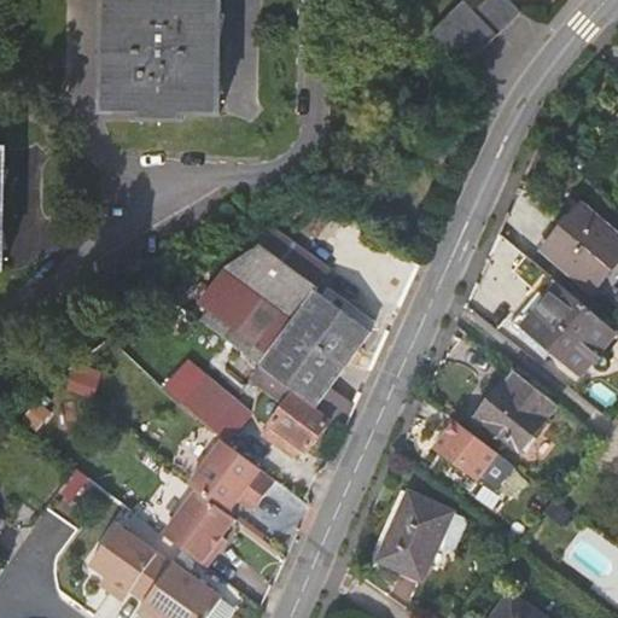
[(101,0),(98,105),(140,108),(140,114),(180,116),(180,109),(217,111),(220,0),(101,0)]
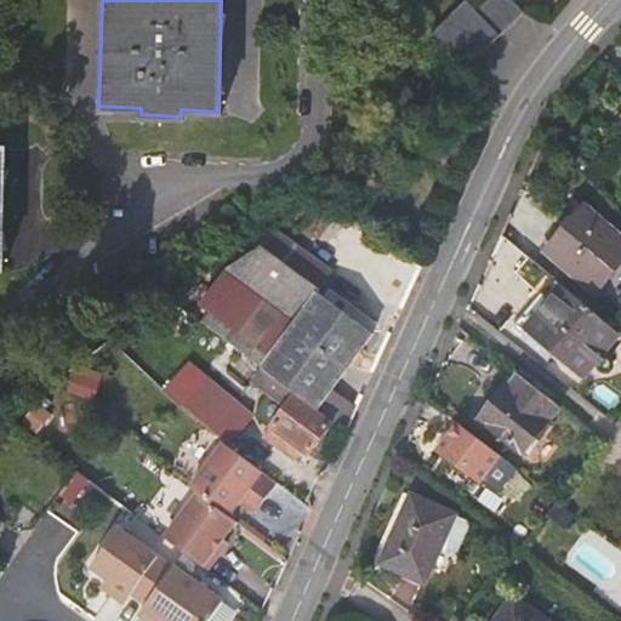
[(467,4),(429,39),(461,73),(466,69),(522,17),(505,0),(496,0),(478,17),(467,4)]
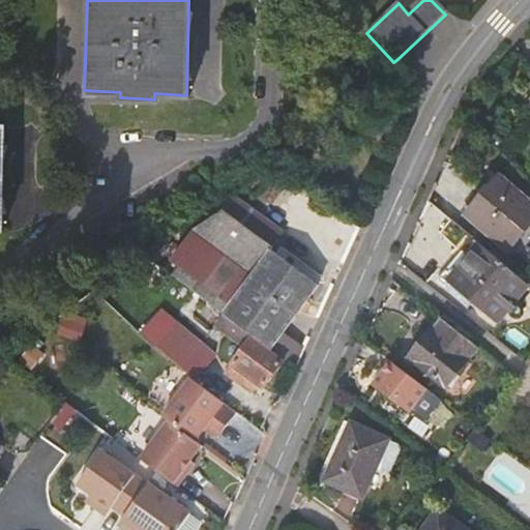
[(529,201),(499,176),(466,215),(508,252),(509,251),(529,227),(529,226),(529,201)]
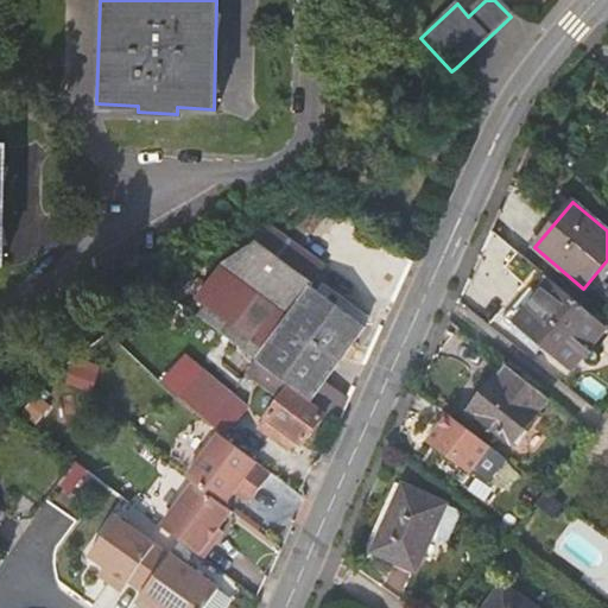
[(323,270),(270,234),(228,260),(197,311),(251,346),(244,358),(249,361),(325,411),(342,422),(353,401),(331,387),(367,331),(308,293),(323,270)]
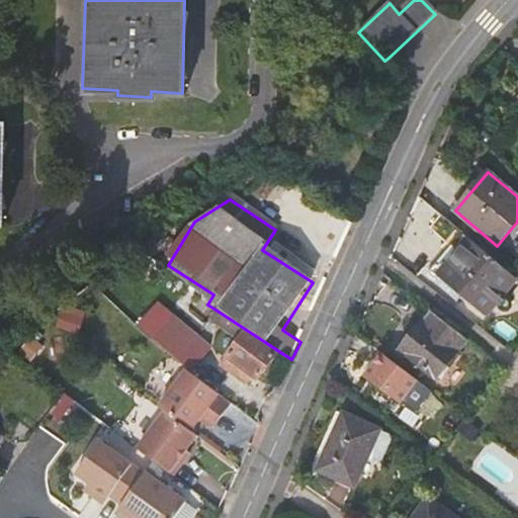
[(517,253),(517,221),(517,222),(498,245),(514,258),(517,253)]
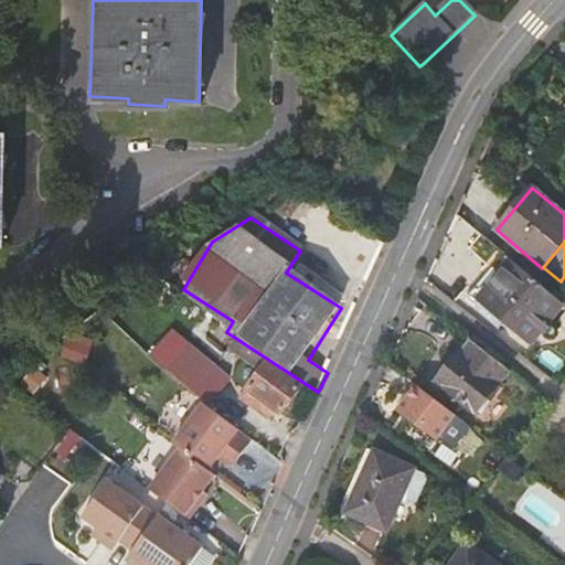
[(531,343),(564,304),(511,260),(499,276),(484,264),(465,288),(504,321),(531,343)]
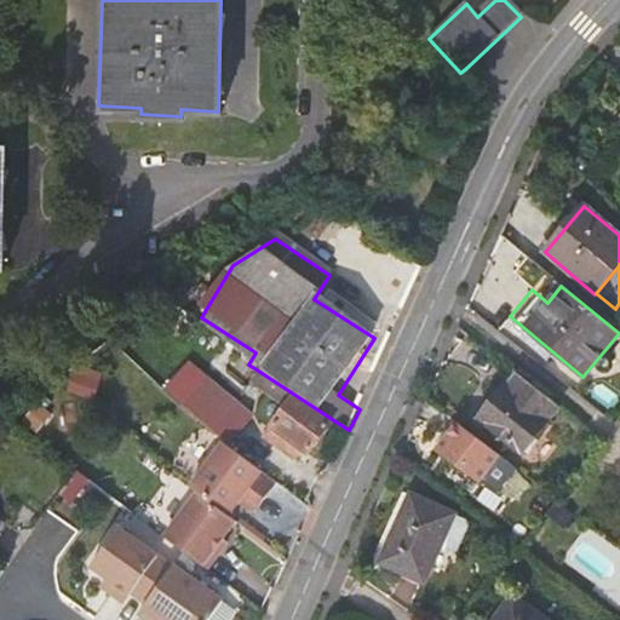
[(554,352),(510,316),(503,325),(547,361),(554,352)]
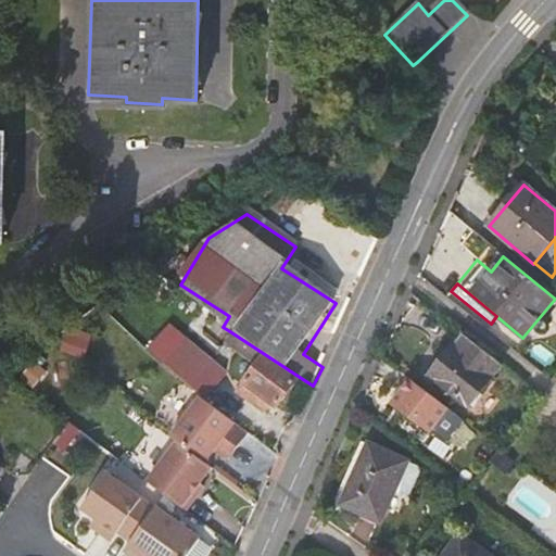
[(274,414),(298,376),(228,330),(220,342),(251,361),(234,388),(268,411),(274,414)]
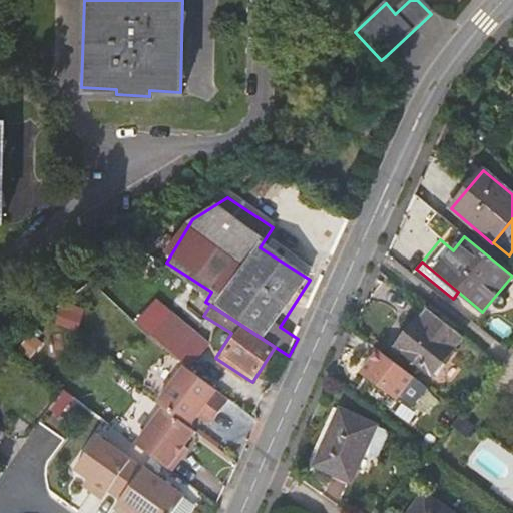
[(432,375),(460,338),(426,310),(397,347),(432,375)]
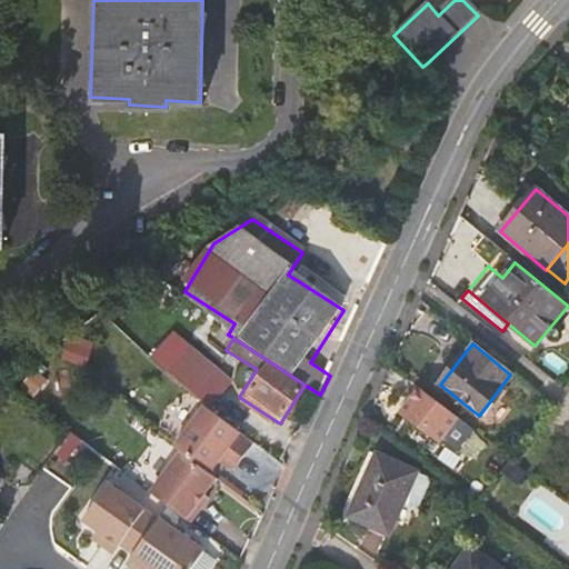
[(203,408),(207,410),(208,410),(218,396),(188,375),(178,389),(179,390),(203,408)]
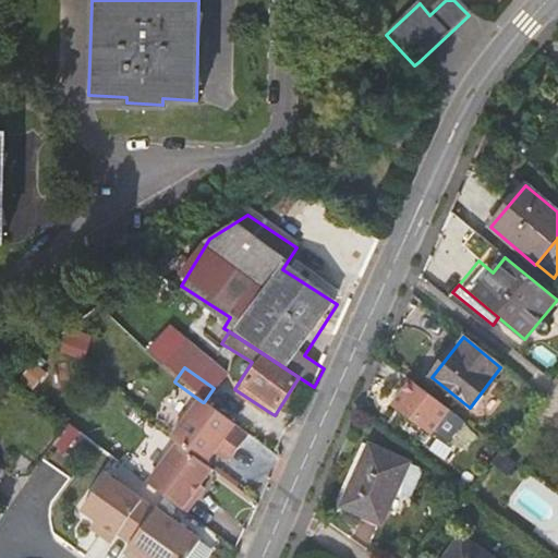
[(450,410),(412,380),(392,407),(432,435),(450,410)]
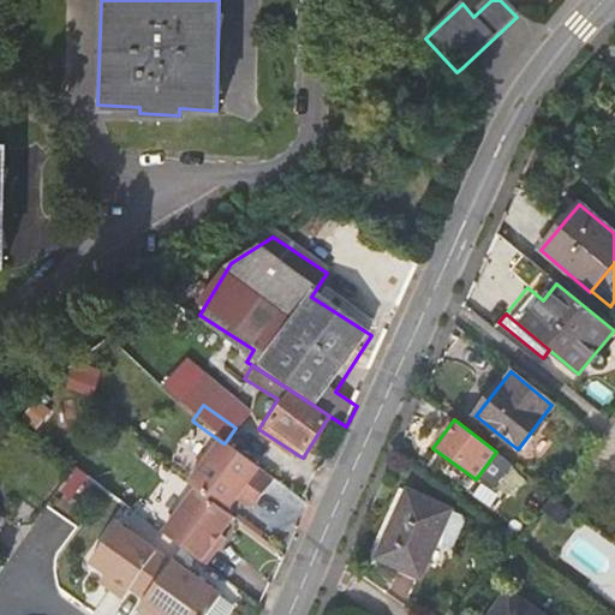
[(287,469),(297,454),(258,429),(251,425),(243,437),(287,469)]
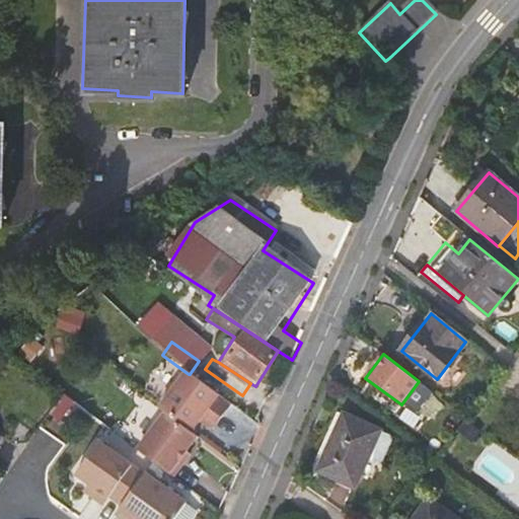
[(189,374),(186,372),(158,410),(165,415),(191,433),(200,421),(207,426),(215,414),(221,418),(231,404),(190,374),(189,374)]
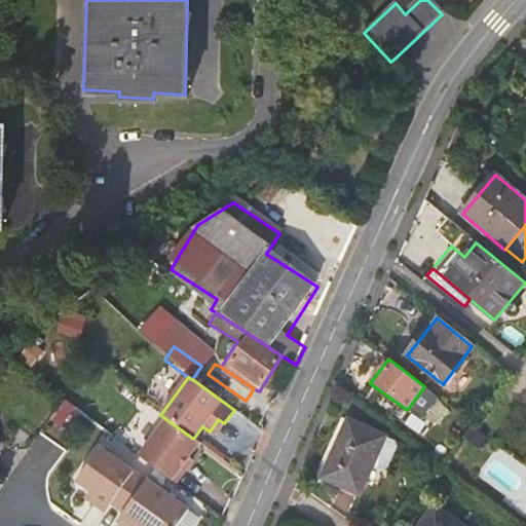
[(224,423),(218,419),(210,431),(216,436),(224,423)]
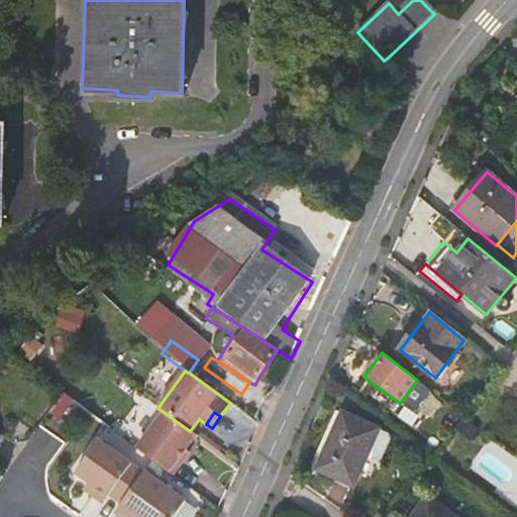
[(353,487),(367,457),(380,429),(343,412),(316,470),(353,487)]
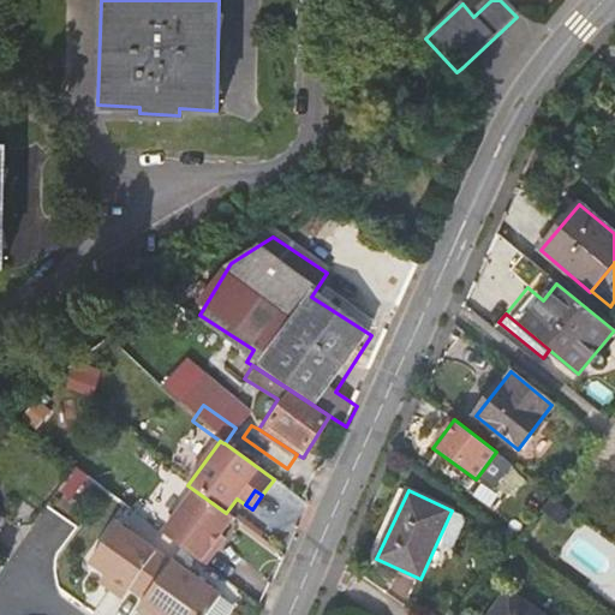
[(226,513),(196,491),(165,535),(207,565),(218,550),(213,547),(221,535),(233,518),(226,513)]
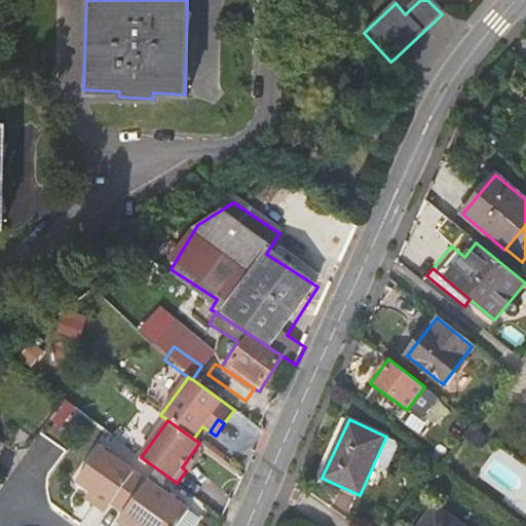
[(467,440),(479,449),(488,437),(477,427),(467,440)]
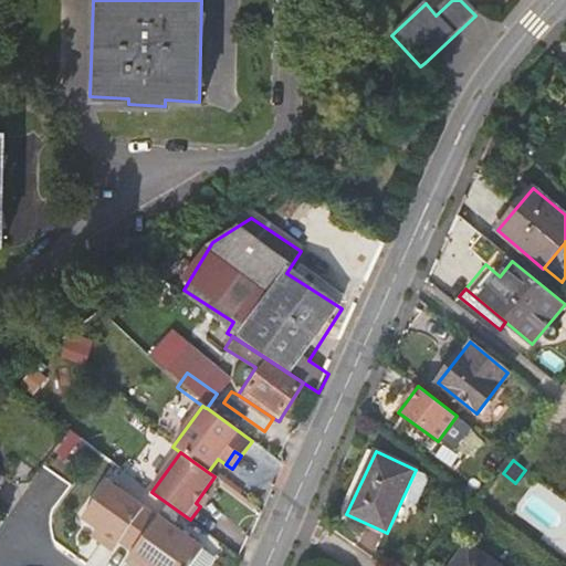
[(416,470),(401,501),(411,505),(418,503),(428,481),(426,474),(416,470)]
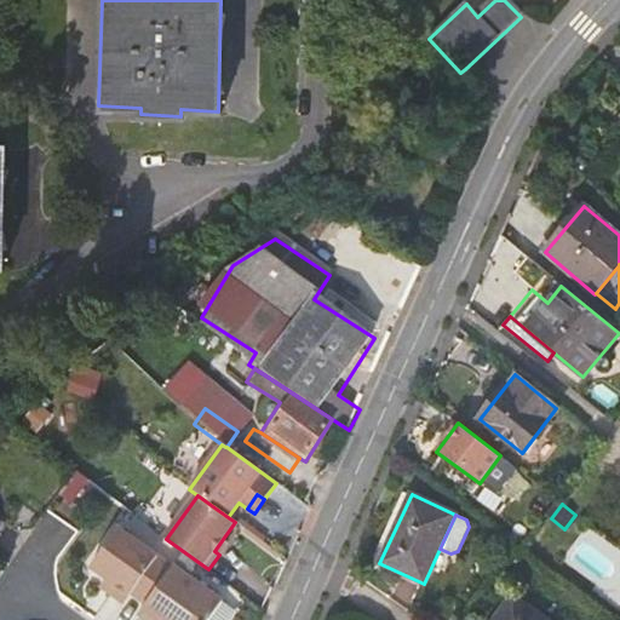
[(136,592),(150,602),(174,566),(122,529),(97,567),(116,580),(108,592),(127,604),(136,592)]
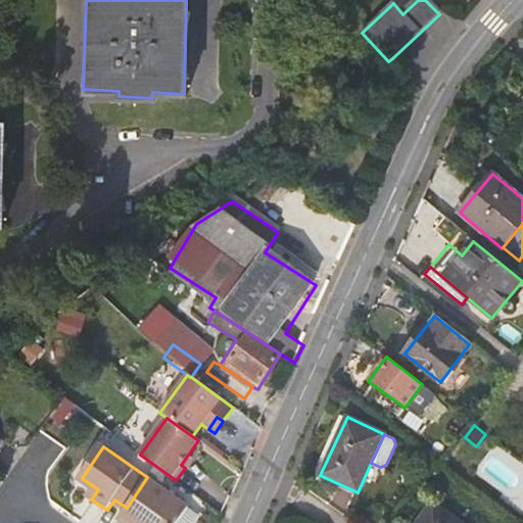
[(188,455),(181,465),(185,468),(192,458),(188,455)]
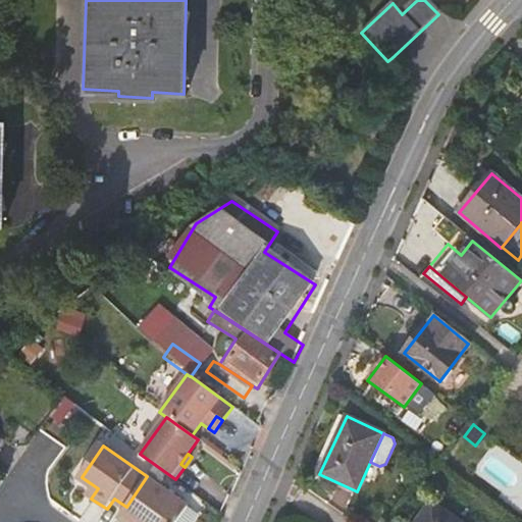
[(179,521),(193,505),(149,474),(147,476),(126,507),(119,518),(124,521),(179,521)]
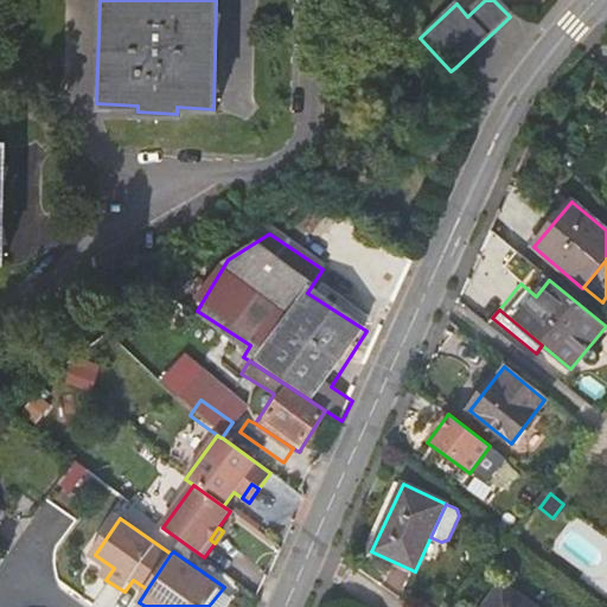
[(534,606),(500,583),(484,606),(534,606)]
